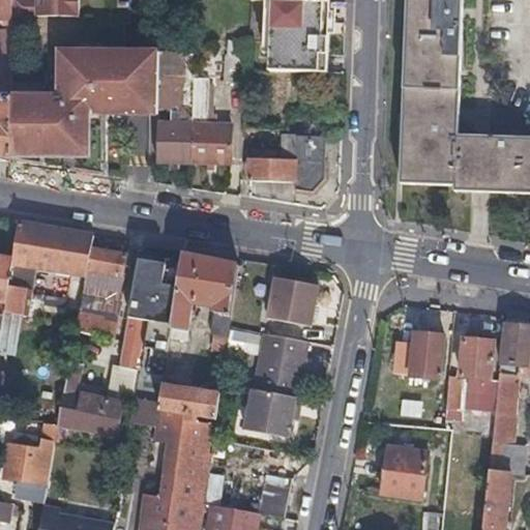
[(0,0),(0,17),(8,18),(8,0),(0,0)]
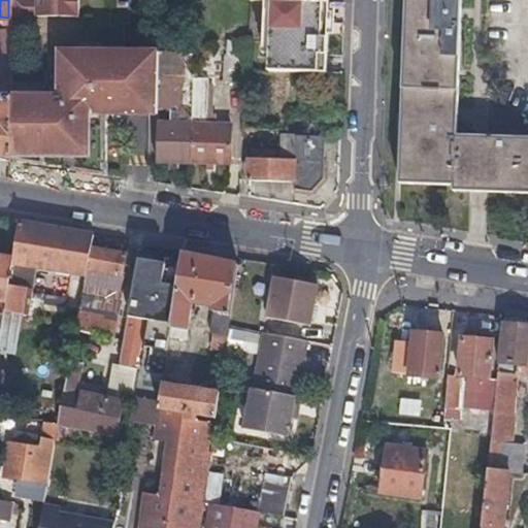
[(11,0),(11,14),(76,15),(76,0),(11,0)]
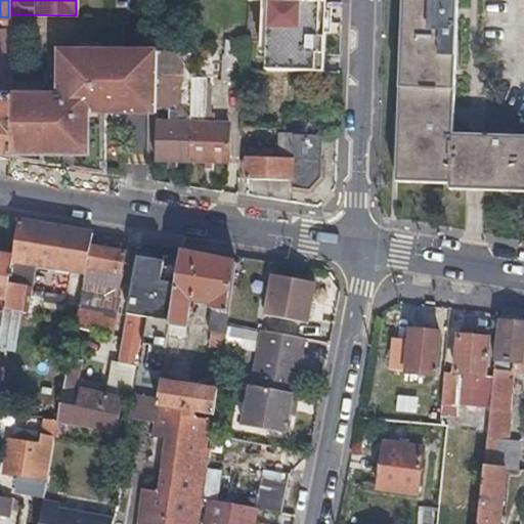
[(308,11),(308,0),(297,0),(295,38),(337,39),(339,20),(315,18),(316,11),(308,11)]
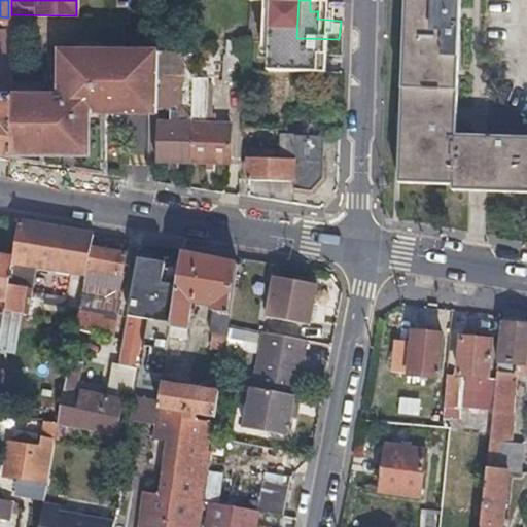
[(310,0),(310,11),(318,11),(317,19),(341,21),(342,0),(310,0)]
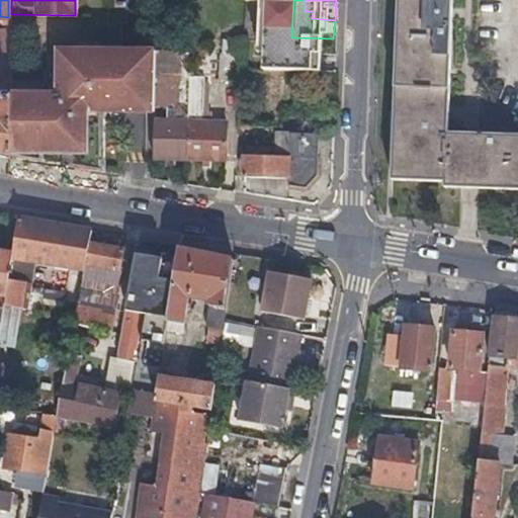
[(444,194),(495,196),(517,196),(517,137),(445,135),(449,0),(398,0),(392,185),(444,187),(444,194)]
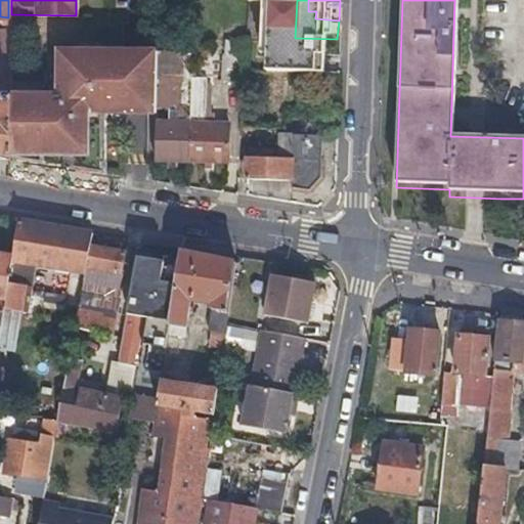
[(0,156),(10,158),(11,94),(11,29),(0,28),(0,156)]
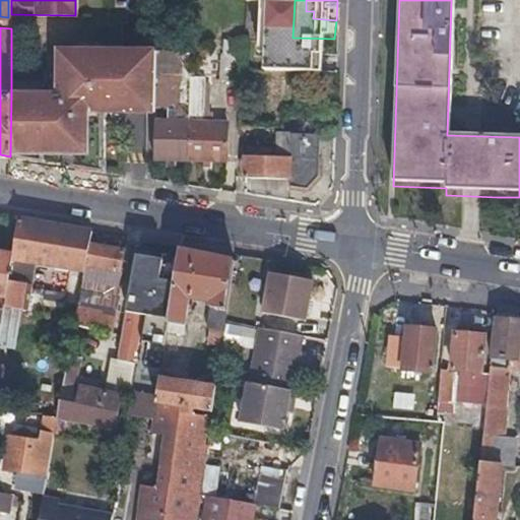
[(219,79),(240,80),(242,40),(222,39),(222,52),(220,52),(219,79)]
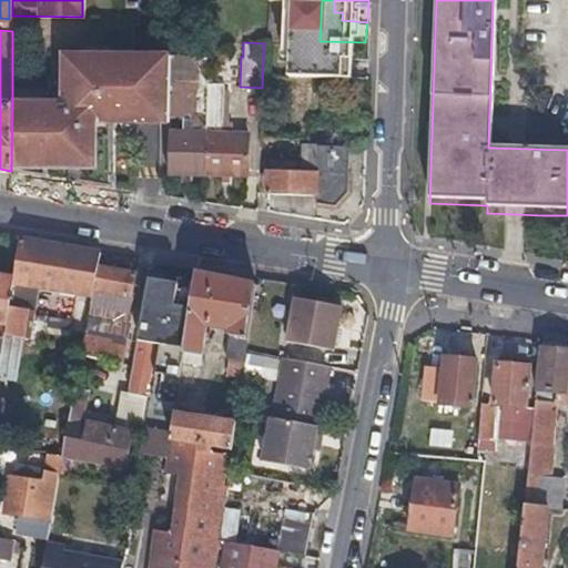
[(186,48),(186,52),(186,57),(193,57),(193,80),(206,81),(208,49),(186,48)]
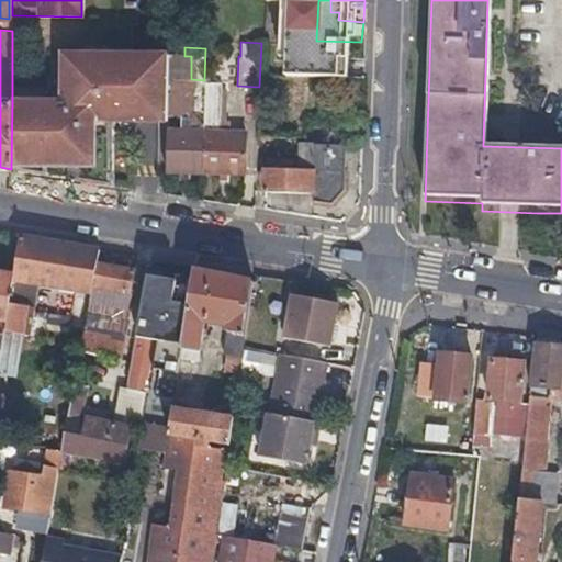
[(47,101),(12,101),(11,169),(18,170),(44,173),(44,165),(78,168),(78,179),(111,184),(111,120),(135,121),(135,55),(63,54),(63,78),(47,78),(47,101)]
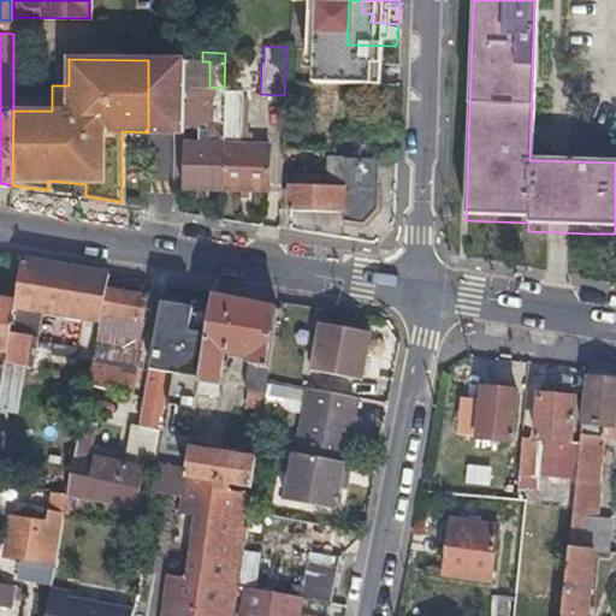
[(148,60),(148,132),(182,134),(182,126),(183,72),(183,60),(148,60)]
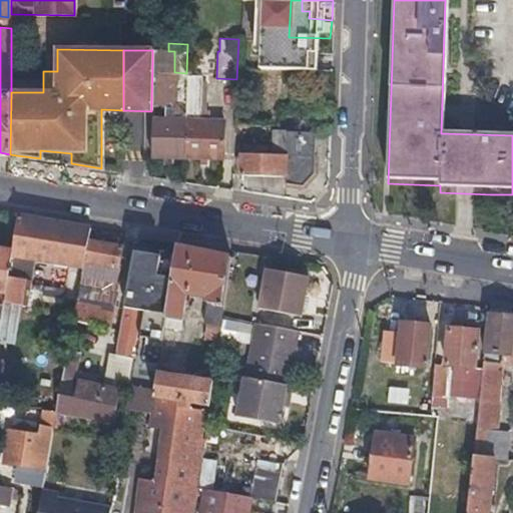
[(166,105),(167,85),(167,70),(165,70),(165,60),(152,60),(151,105),(166,105)]
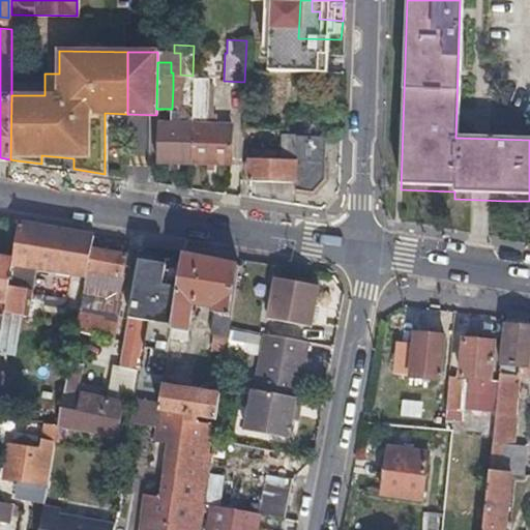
[(192,110),(192,123),(189,162),(193,162),(204,162),(214,162),(230,162),(231,124),(214,124),(215,115),(206,114),(207,79),(193,78),(193,88),(192,91),(192,110)]
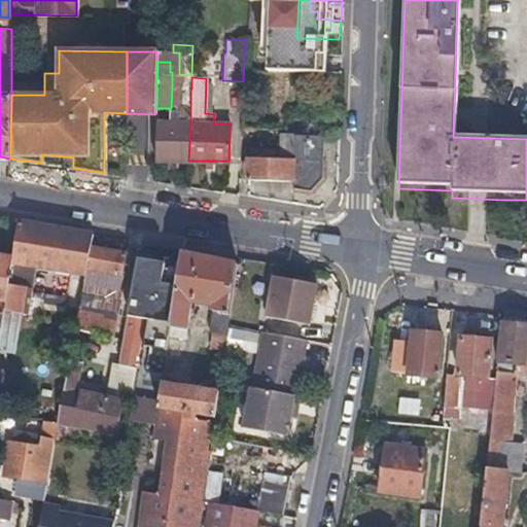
[(190,91),(191,88),(178,88),(177,108),(190,109),(190,91)]
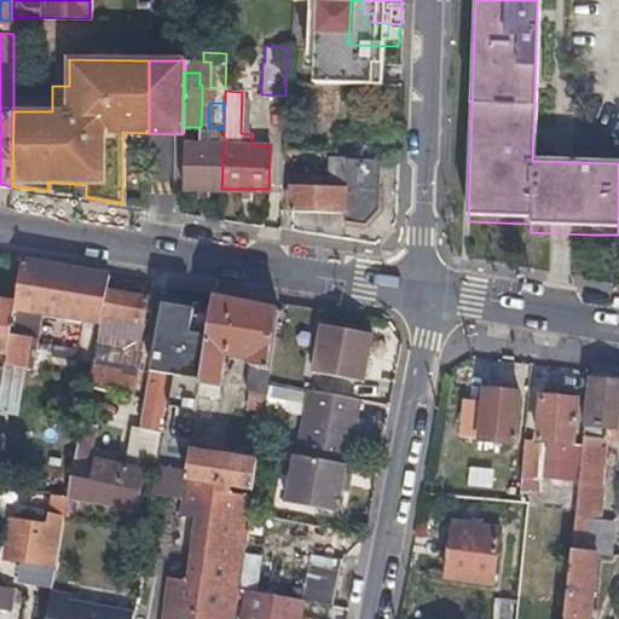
[(221,189),(224,144),(181,143),(180,187),(221,189)]
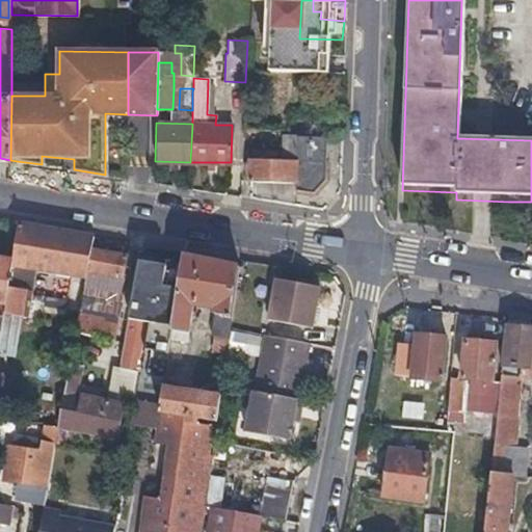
[(248,181),(271,181),(294,182),(294,189),(310,191),(323,170),(324,137),(282,135),(282,148),(249,148),(248,181)]
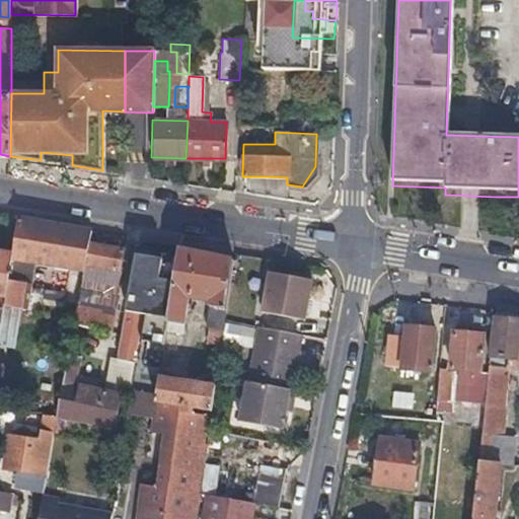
[(33,264),(83,272),(88,245),(90,231),(17,220),(12,252),(10,260),(33,264)]
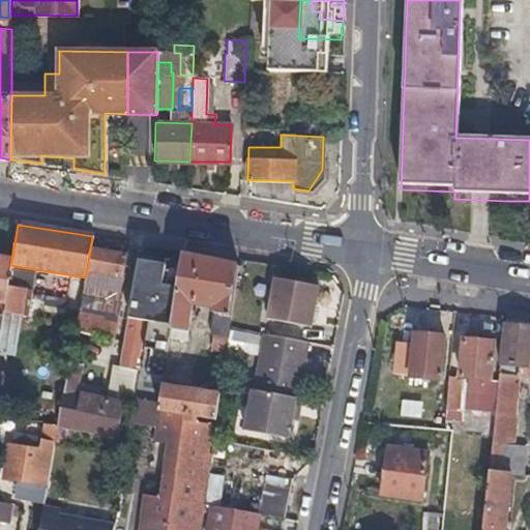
[(90,251),(85,277),(75,331),(112,339),(125,257),(90,251)]
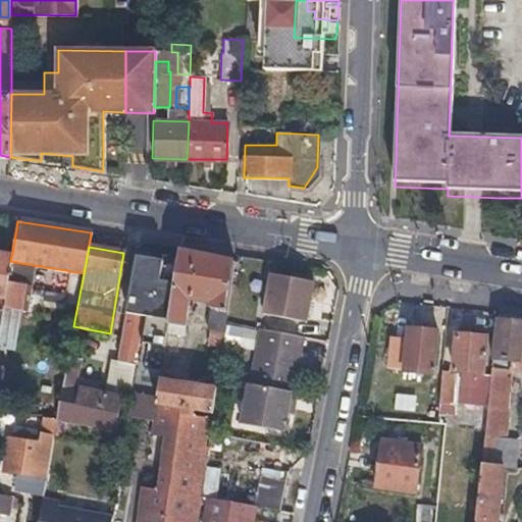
[(7,283),(10,261),(12,254),(0,252),(0,322),(2,309),(7,283)]
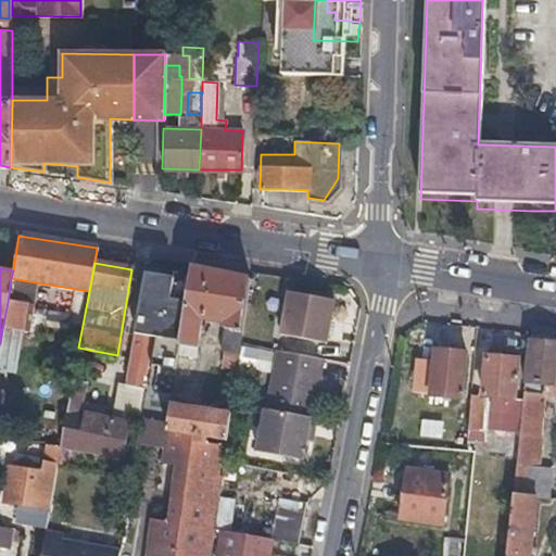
[(196,355),(199,337),(202,318),(225,323),(222,350),(226,350),(223,367),(236,368),(249,279),(190,269),(185,303),(177,353),(196,355)]
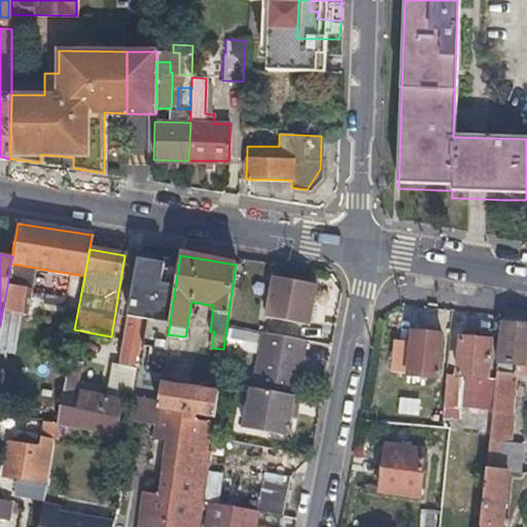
[(117,365),(127,366),(135,367),(153,260),(137,258),(117,365)]
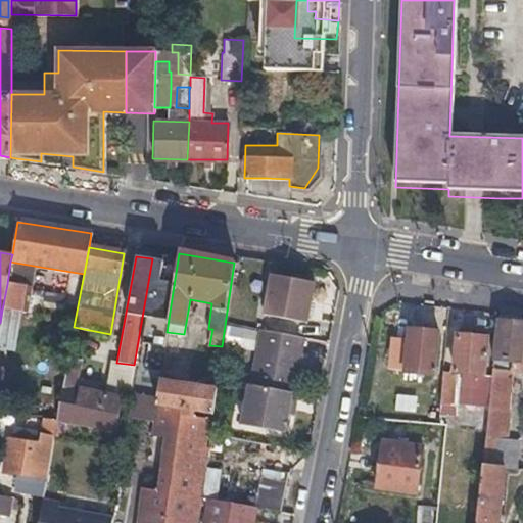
[(10,262),(7,284),(2,310),(26,313),(34,266),(10,262)]
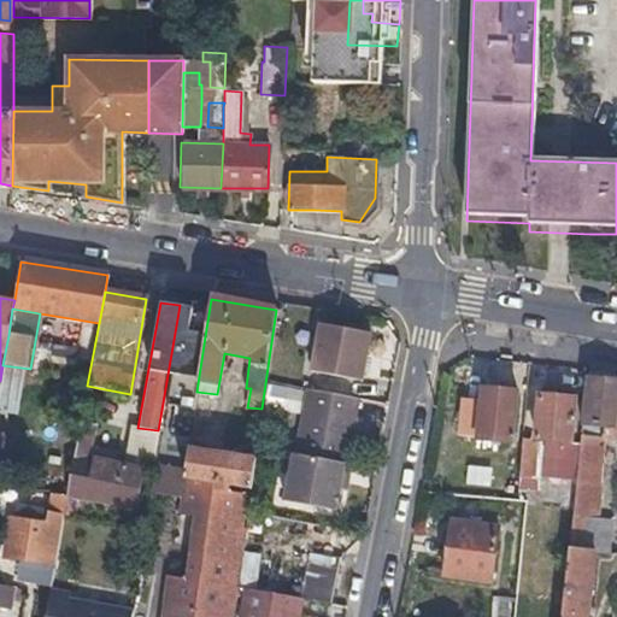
[(369,333),(318,323),(310,370),(360,380),(369,333)]
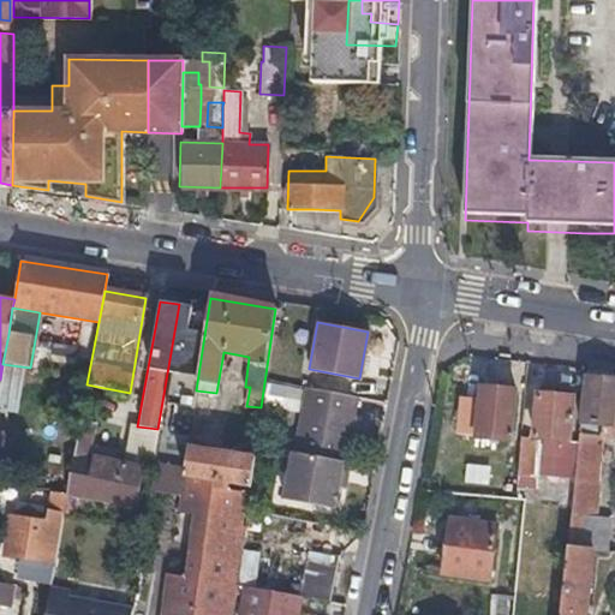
[(186,408),(193,410),(196,390),(204,335),(187,333),(175,406),(180,407),(186,408)]
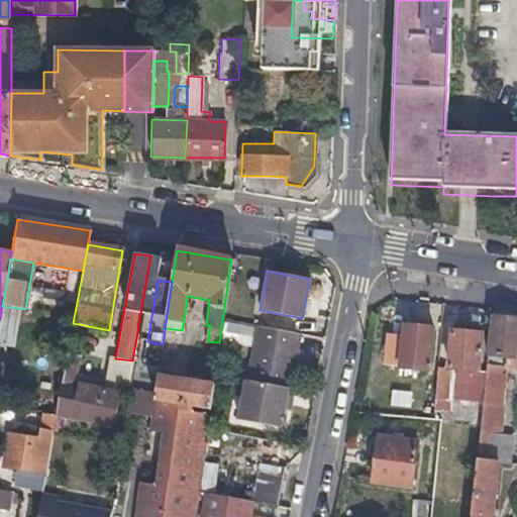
[(488,354),(496,354),(504,355),(503,366),(516,367),(516,317),(492,315),(488,354)]
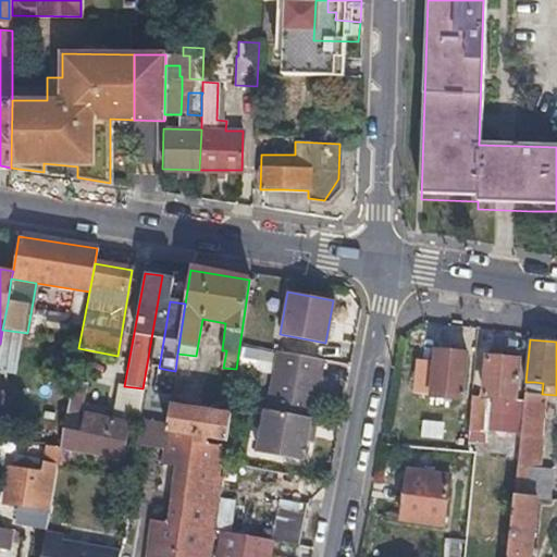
[(276,350),(265,409),(311,418),(322,359),(276,350)]
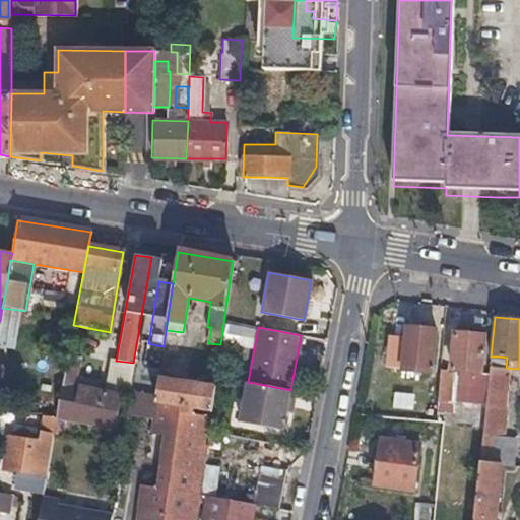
[(436,332),(423,330),(408,329),(407,337),(392,335),(388,366),(431,373),(436,332)]
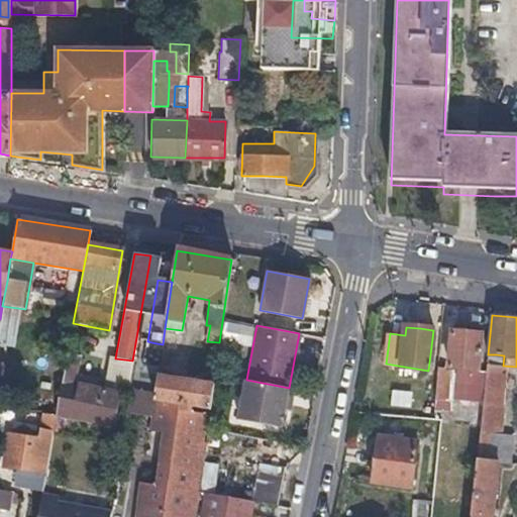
[(456,371),(469,373),(480,374),(485,337),(455,333),(449,370),(439,369),(431,422),(448,425),(456,371)]
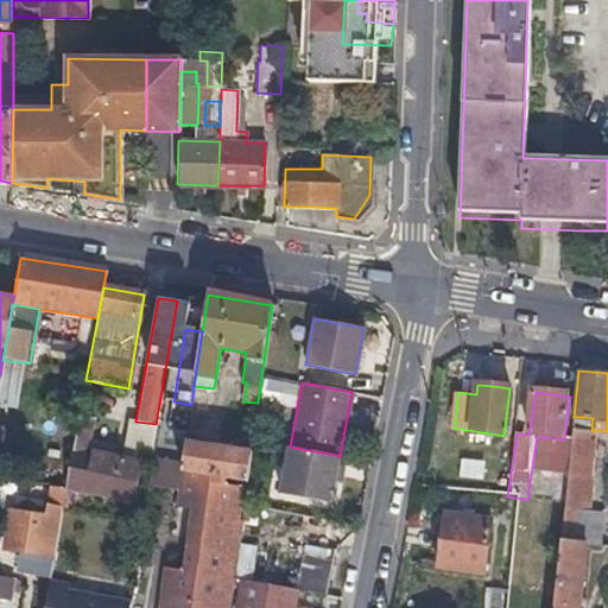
[(172,441),(185,443),(185,441),(191,405),(184,404),(178,403),(172,441)]
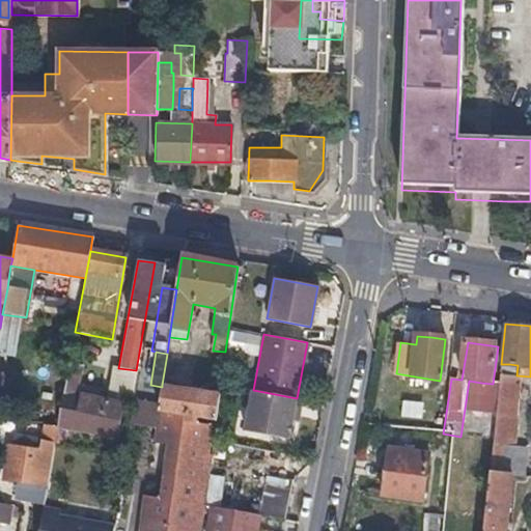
[(115,438),(118,421),(121,406),(76,394),(80,367),(68,364),(57,424),(115,438)]
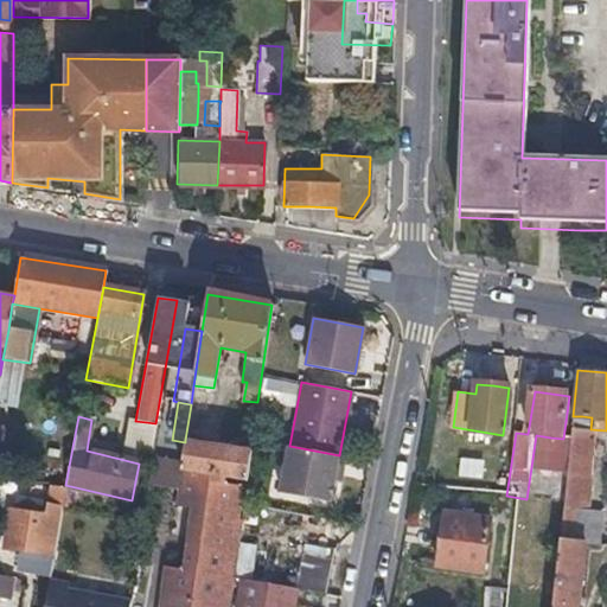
[(148,442),(151,427),(128,423),(126,440),(148,442)]
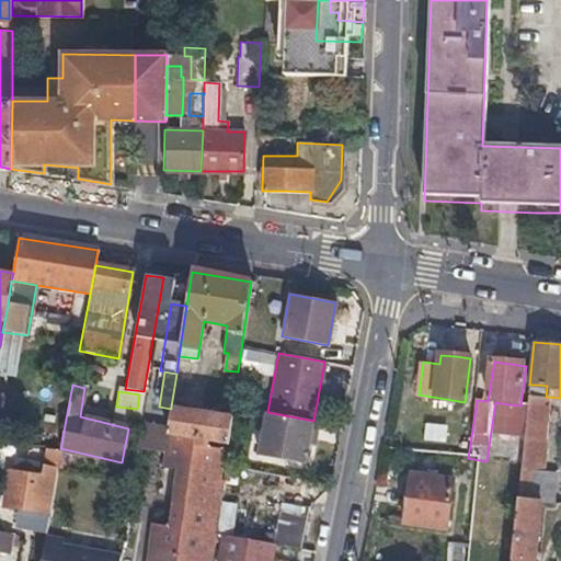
[(528,395),(519,467),(537,468),(546,397),(528,395)]
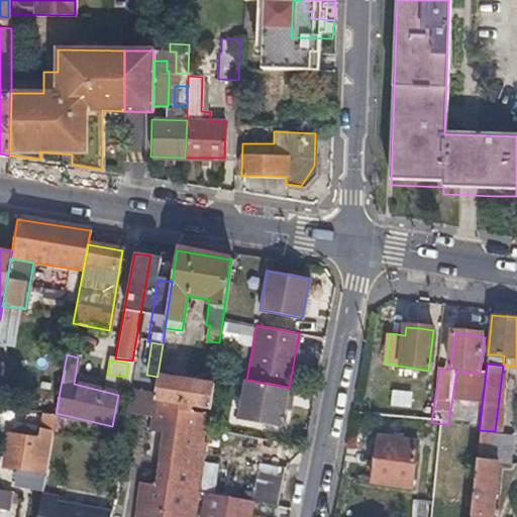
[(158,377),(146,375),(144,390),(156,391),(158,377)]
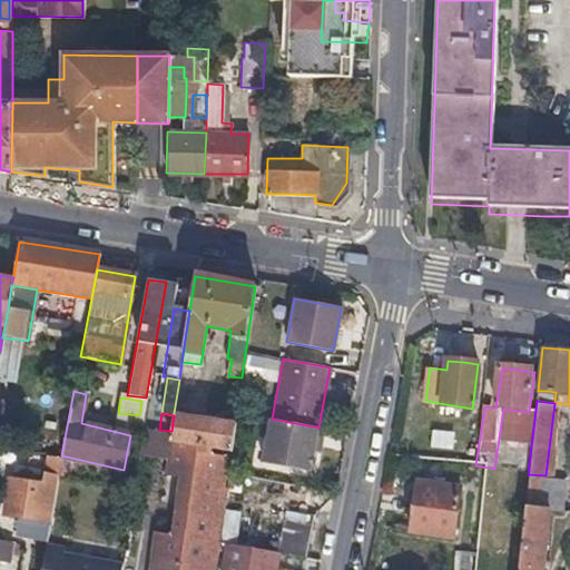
[(169,443),(232,452),(236,423),(174,413),(174,415),(172,431),(169,443)]
